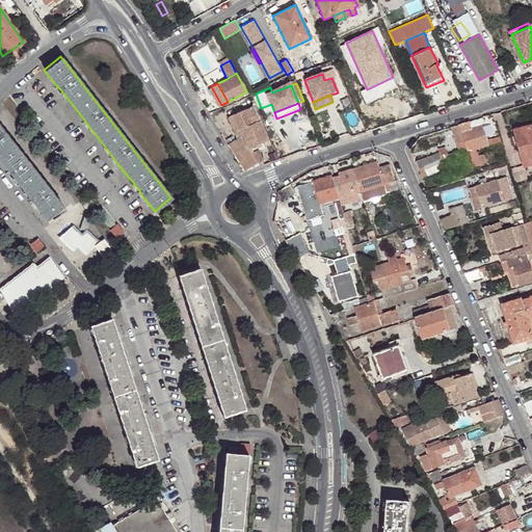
[(253,106),(244,109),(250,124),(258,121),(253,106)]
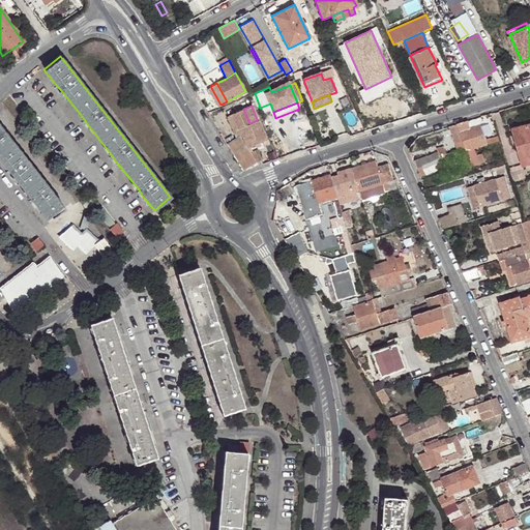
[(243,109),(231,114),(237,130),(239,129),(240,134),(246,147),(248,147),(265,140),(257,120),(249,123),(243,109)]
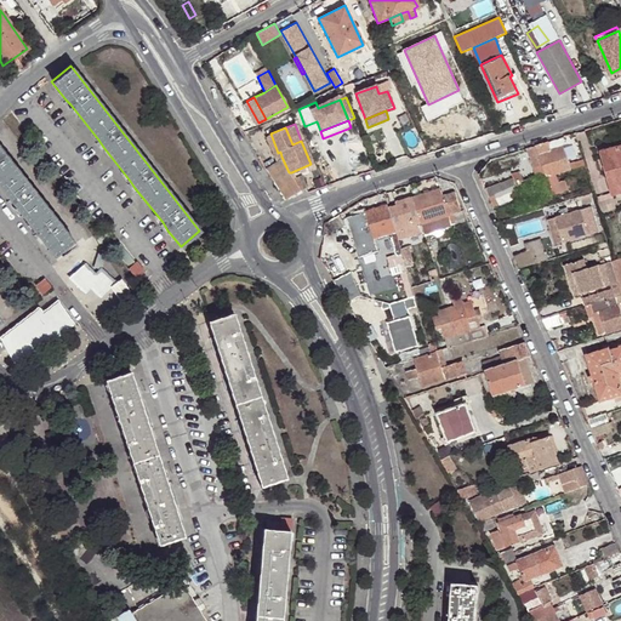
[(271,134),(265,135),(274,159),(281,157),(280,152),(278,153),(271,134)]
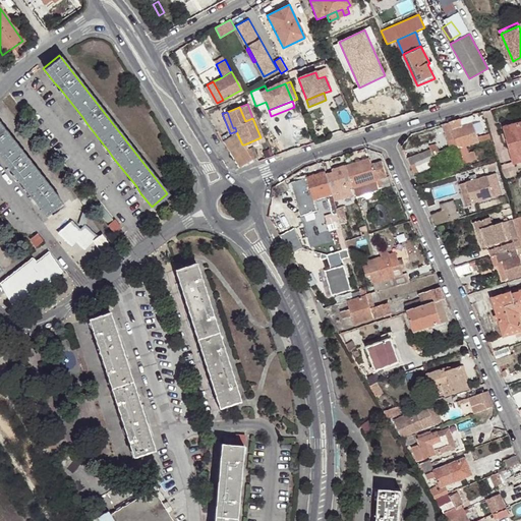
[(465,124),(463,118),(449,122),(454,139),(457,149),(460,148),(462,155),(468,153),(466,146),(477,142),(490,138),(489,133),(475,137),(471,123),(465,124)]
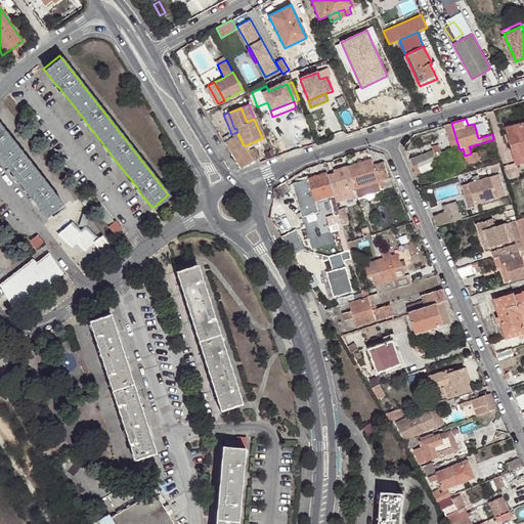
[(48,214),(49,213),(62,203),(22,150),(20,149),(0,122),(0,158),(6,167),(12,174),(29,195),(35,203),(45,216),(48,214)]
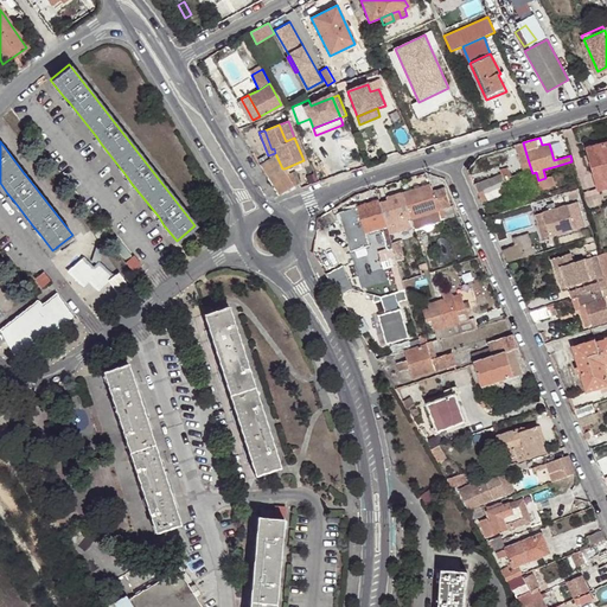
[(523,142),(516,145),(524,176),(532,173),(529,163),(523,142)]
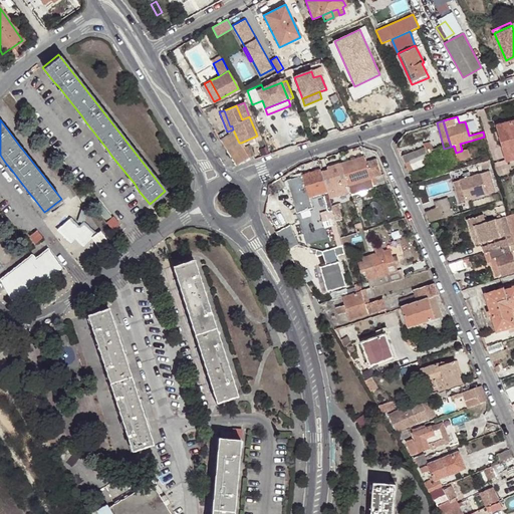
[(513,120),(497,126),(504,152),(513,148),(513,120)]
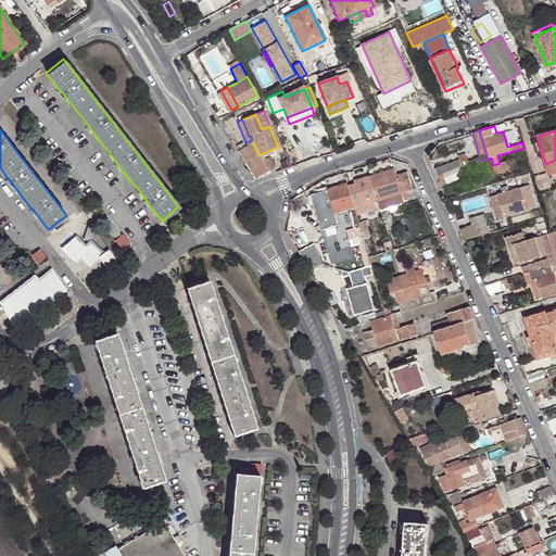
[(262,159),(261,154),(258,154),(256,155),(250,143),(237,150),(252,177),(265,169),(273,167),(268,156),(262,159)]
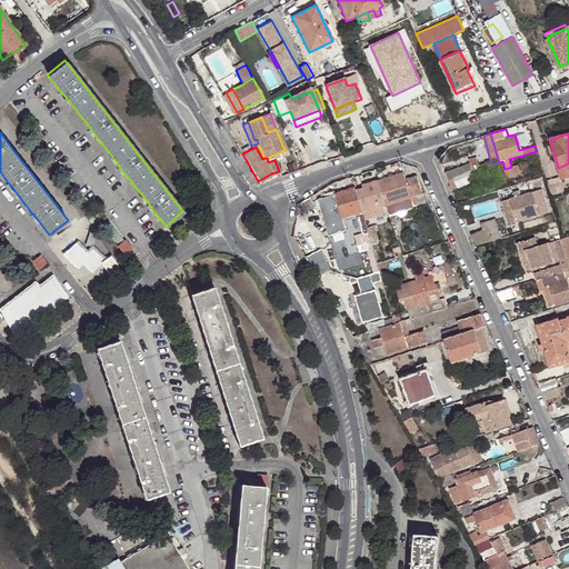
[(468,157),(469,160),(473,169),(478,179),(480,176),(476,165),(478,163),(473,156),(468,157)]
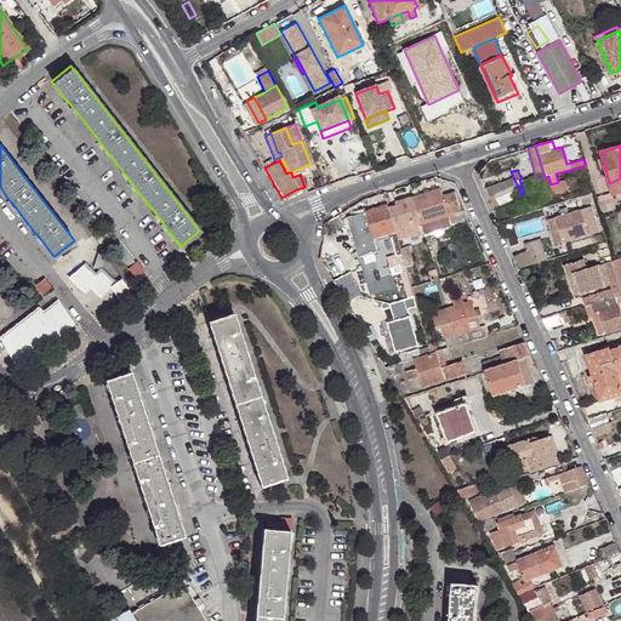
[(488,195),(495,194),(517,184),(512,175),(484,187),(488,195)]
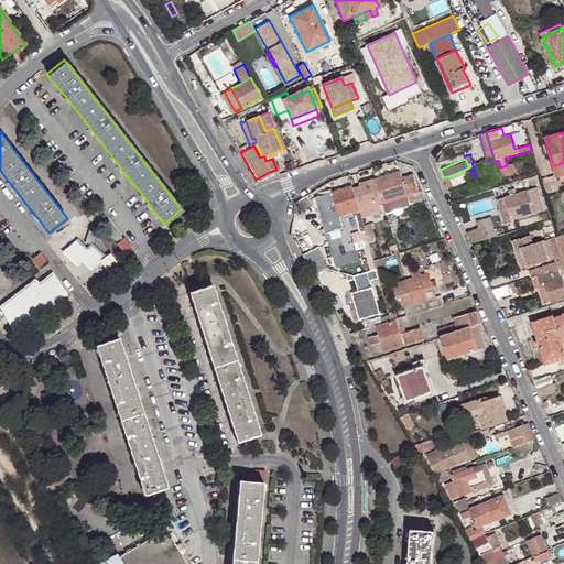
[(495,161),(487,163),(490,174),(480,177),(483,184),(503,176),(500,167),(498,160),(495,161)]
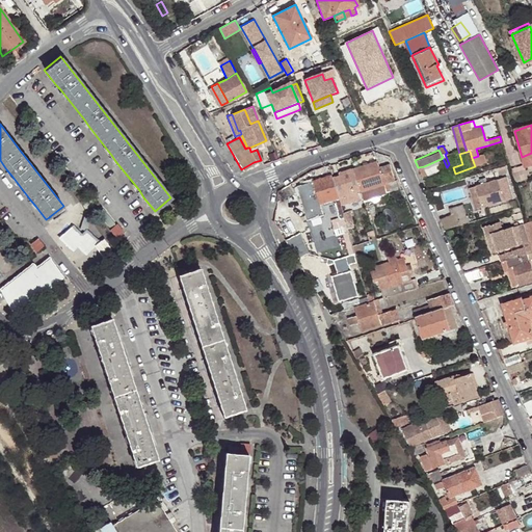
[(531,153),(522,157),(524,165),(531,162),(531,153)]
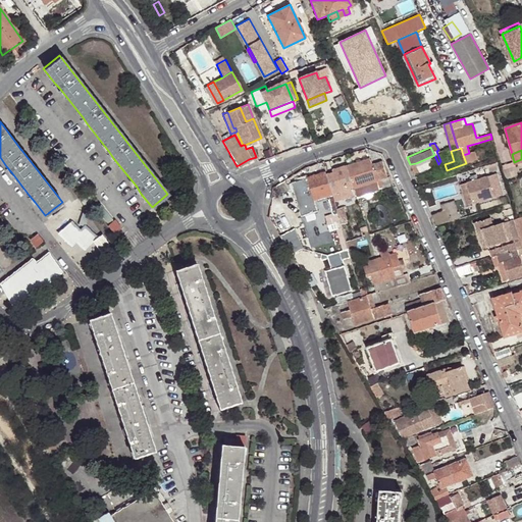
[(475,151),(469,153),(472,162),(478,160),(475,151)]
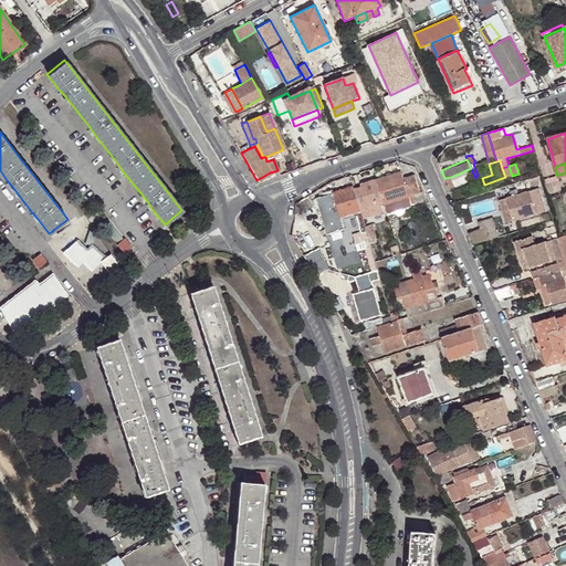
[(502,168),(505,177),(512,176),(509,166),(502,168)]
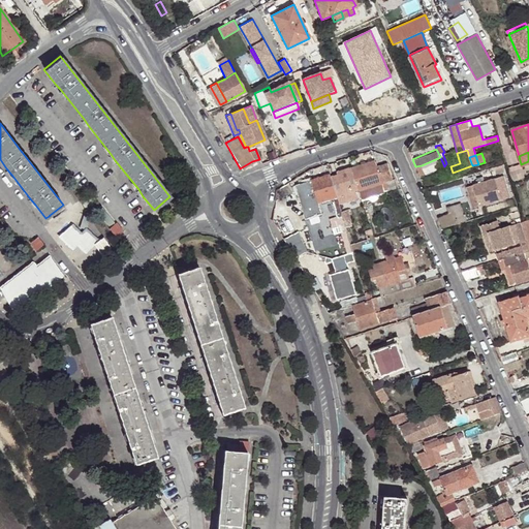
[(440,157),(422,165),(415,166),(415,167),(419,177),(444,166),(440,157)]
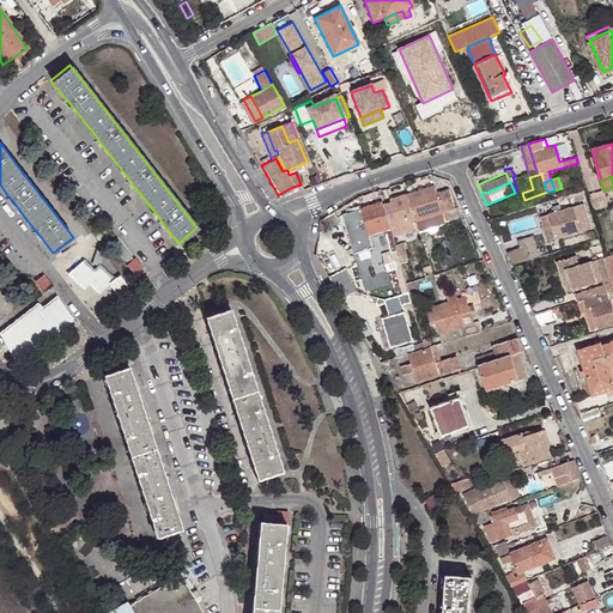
[(434,186),(407,194),(416,219),(442,211),(436,193),(434,186)]
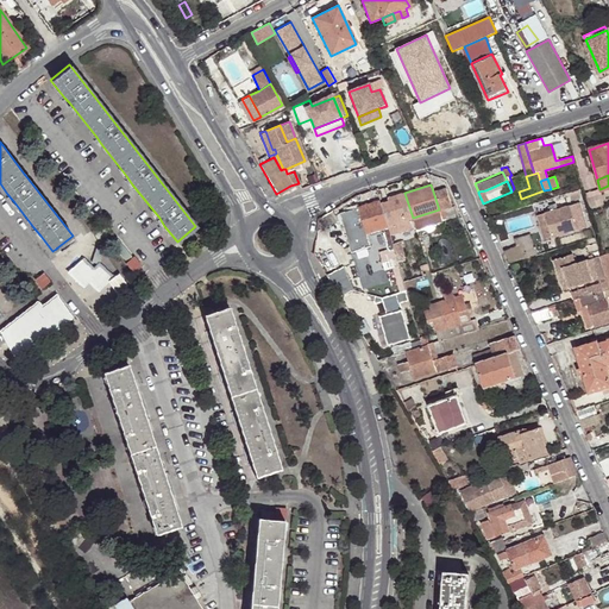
[(445,188),(433,192),(439,209),(451,206),(445,188)]
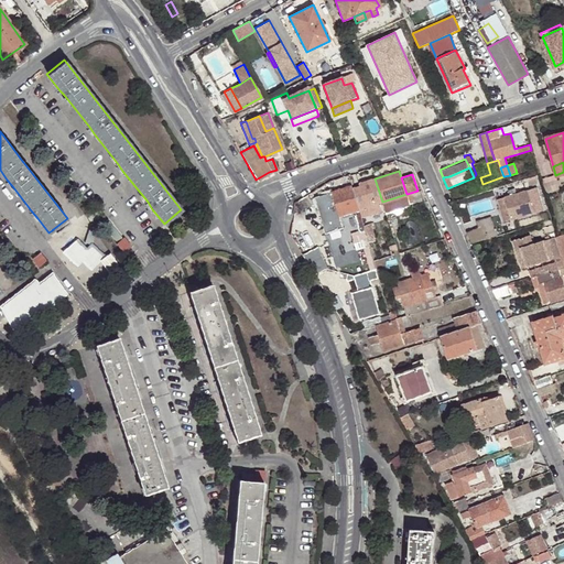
[(357,210),(350,186),(315,196),(325,232),(343,228),(339,215),(357,210)]
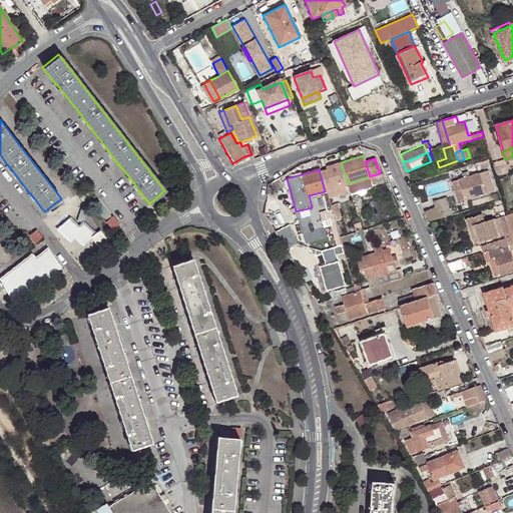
[(486,194),(495,191),(489,172),(480,174),(486,194)]
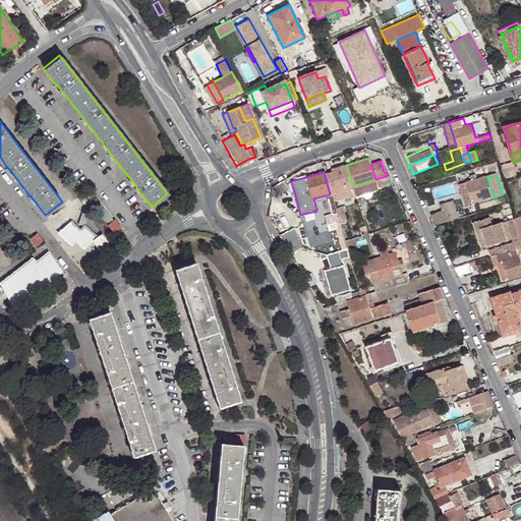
[(380,186),(391,183),(390,177),(379,181),(380,186)]
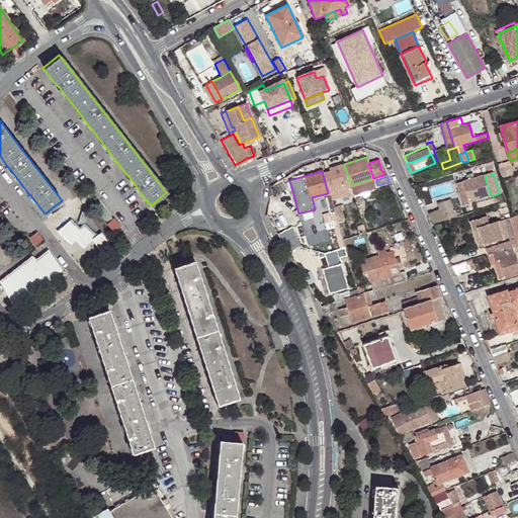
[(491,196),(485,176),(473,179),(466,181),(463,182),(468,202),(491,196)]
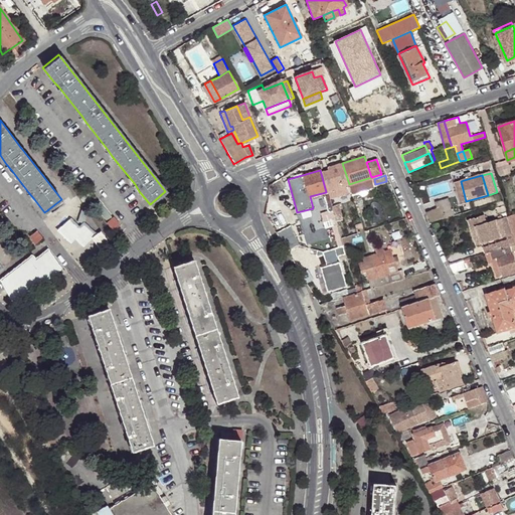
[(285,185),(281,177),(277,180),(274,184),(277,190),(285,185)]
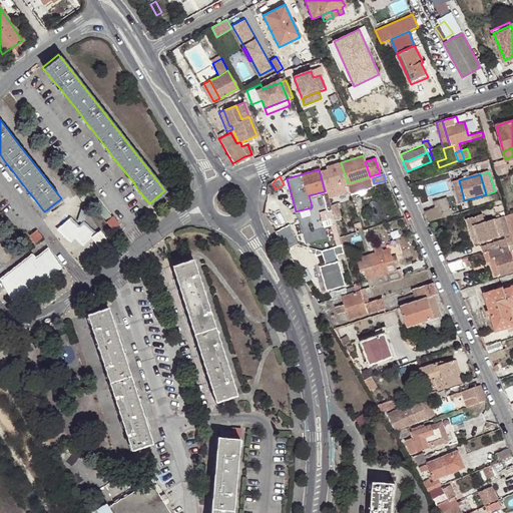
[(370,176),(348,183),(351,192),(372,186),(370,176)]
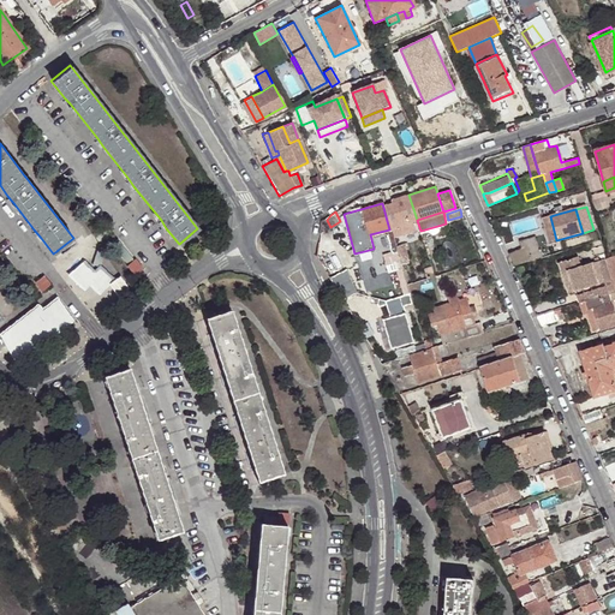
[(548,244),(556,240),(550,216),(541,219),(548,244)]
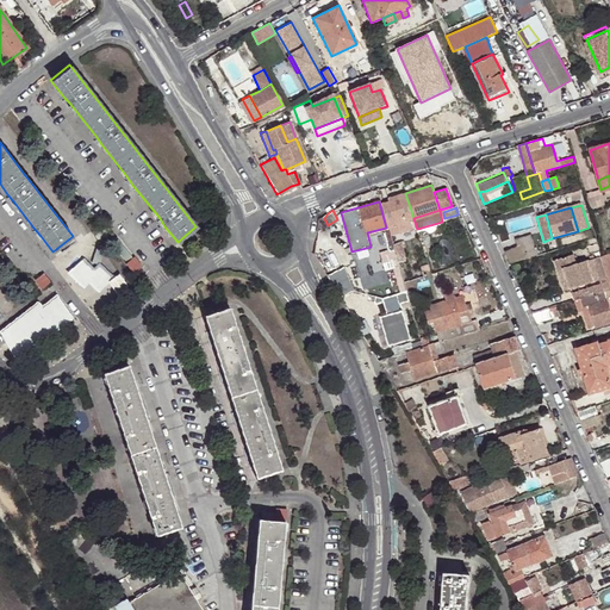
[(524,246),(528,259),(537,256),(530,235),(515,238),(518,248),(524,246)]
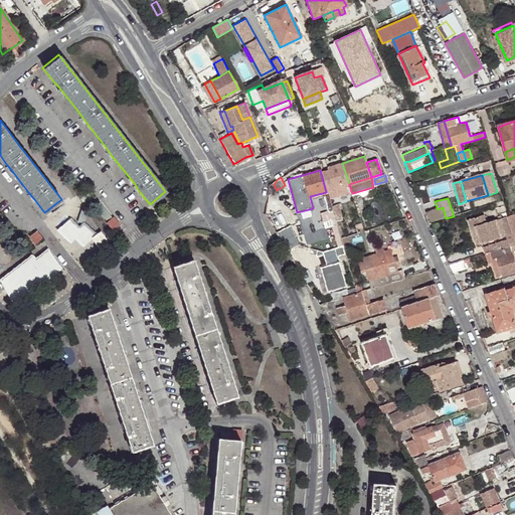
[(431,222),(446,218),(443,207),(438,209),(426,213),(431,222)]
